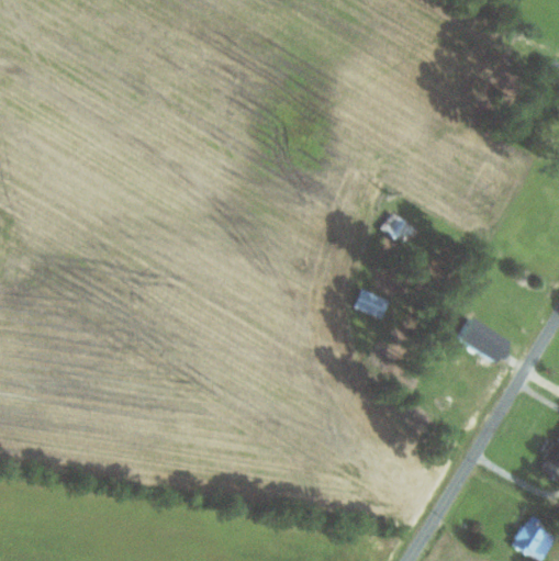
[(393,212),(420,233),(406,249),(380,227),(393,212)]
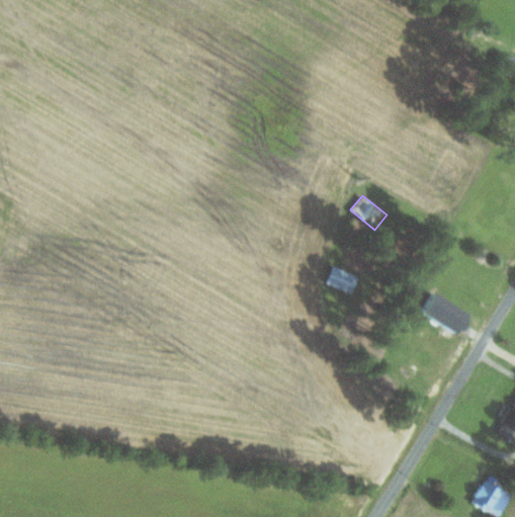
[(333,266),(359,277),(351,295),(326,283),(333,266)]
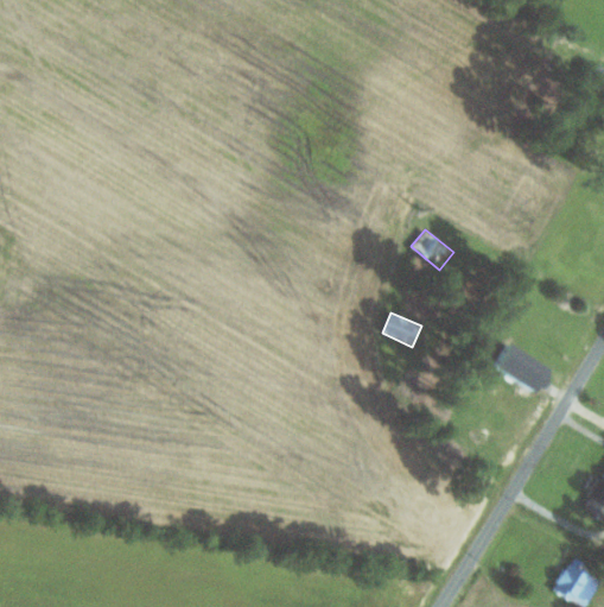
[(507,346),(547,371),(544,377),(550,380),(544,391),(535,386),(532,392),(493,367),(507,346)]
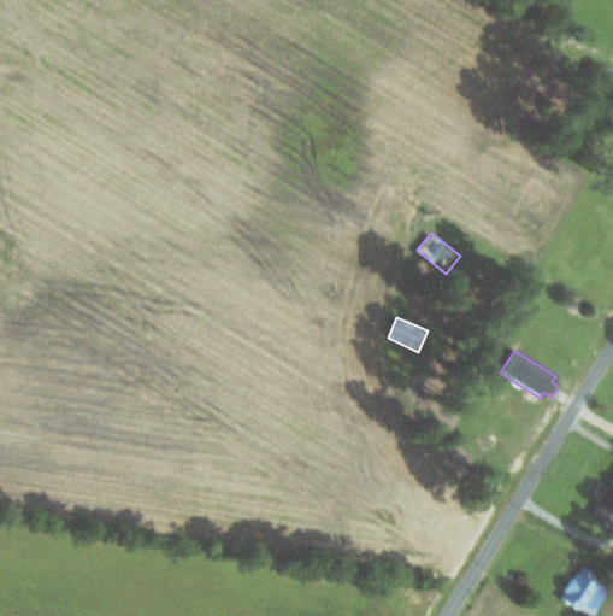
[(612,521),(609,524),(596,516),(601,506),(596,504),(608,482),(612,485),(612,521)]
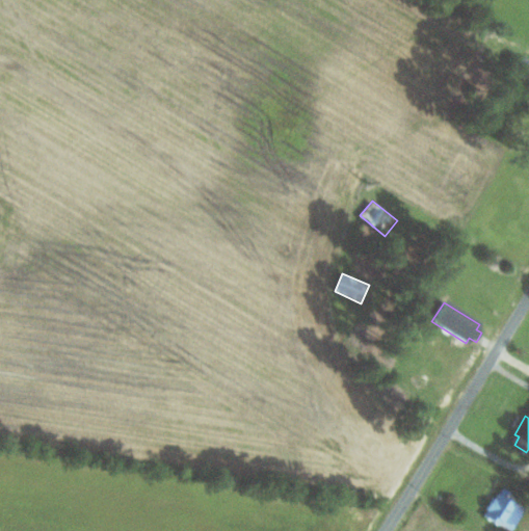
[(516,494),(505,487),(487,515),(511,530),(516,530),(528,510),(528,508),(512,499),(516,494)]
